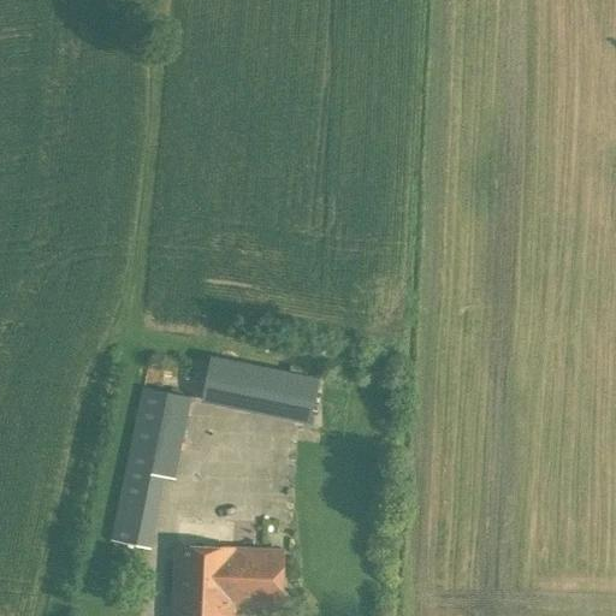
[(244,409),(254,365),(211,356),(201,401),(244,409)]
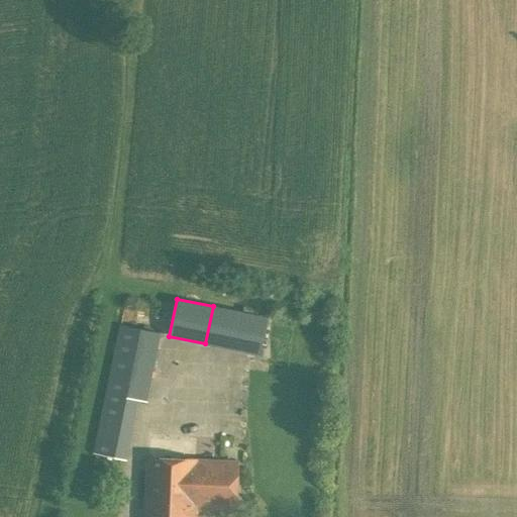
[(151,381),(162,333),(120,324),(110,372),(151,381)]
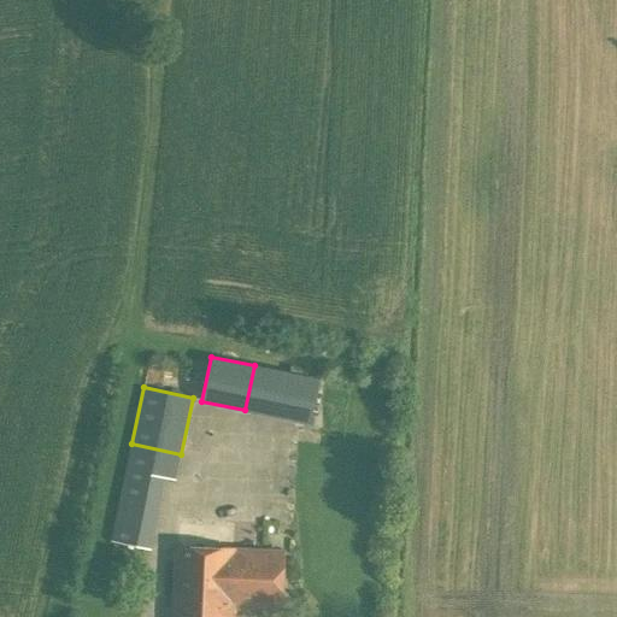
[(151,550),(153,536),(113,528),(110,541),(151,550)]
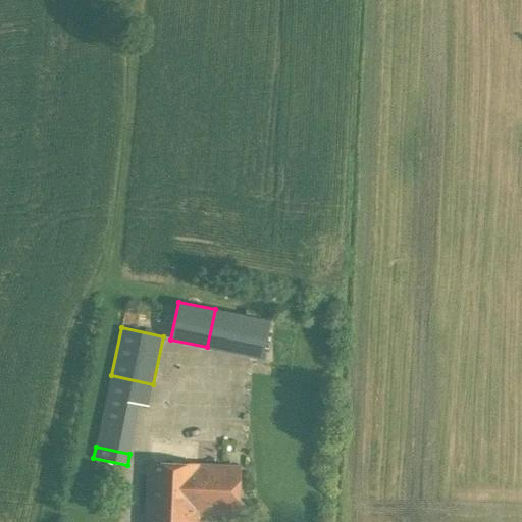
[(199,468),(197,464),(149,462),(146,521),(197,521),(197,510),(199,468)]
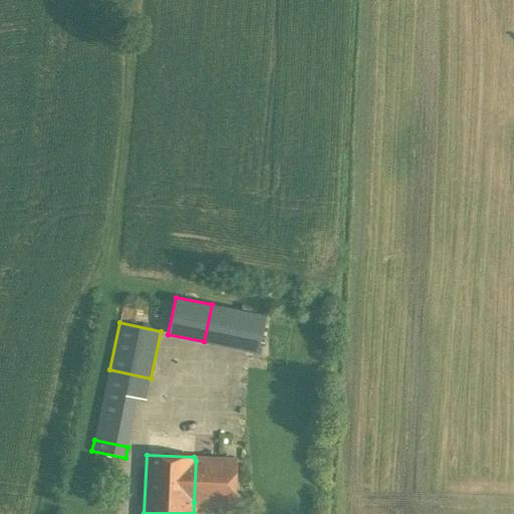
[(238,458),(194,457),(196,461),(194,502),(237,504),(238,458)]
